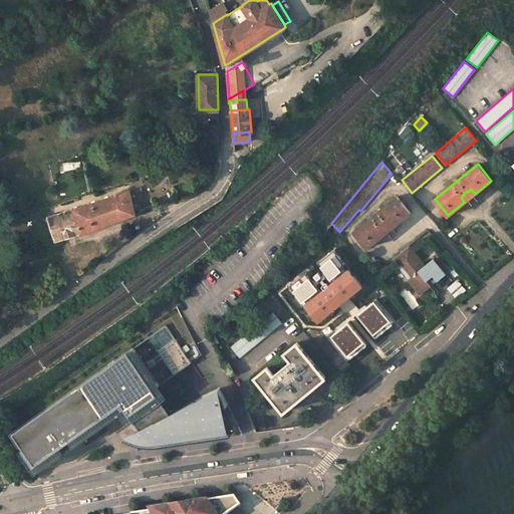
[(73,209),(50,217),(57,239),(81,232),(82,234),(136,214),(131,190),(73,209)]
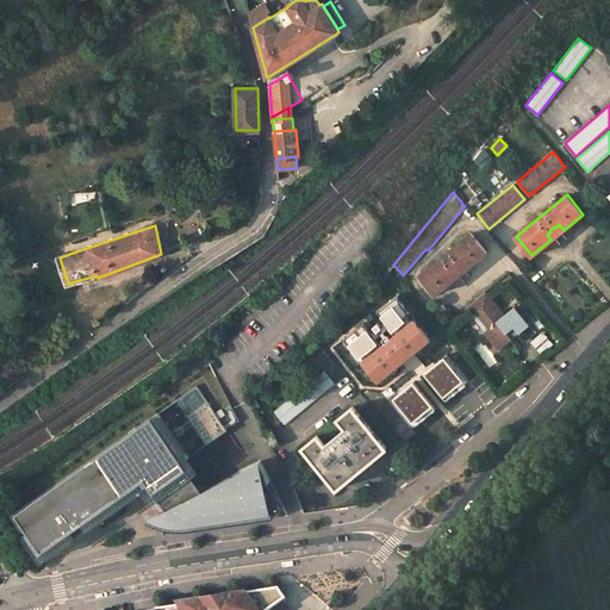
[(467,268),(487,253),(471,232),(419,275),(436,294),(455,278),(450,273),(454,271),(453,268),(459,265),(460,266),(464,263),(467,268)]
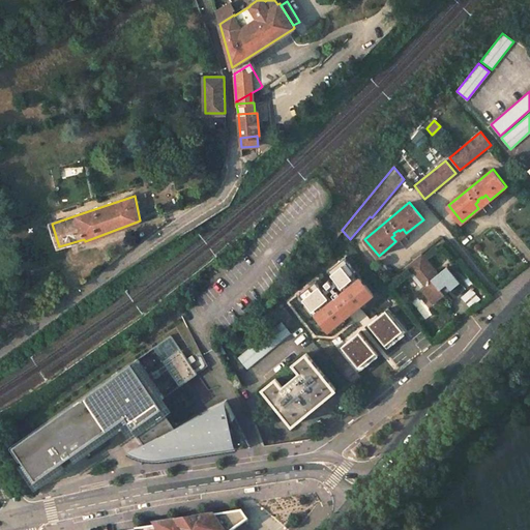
[(420,288),(433,303),(460,282),(447,266),(438,273),(421,254),(404,268),(407,272),(410,269),(423,286),(420,288)]
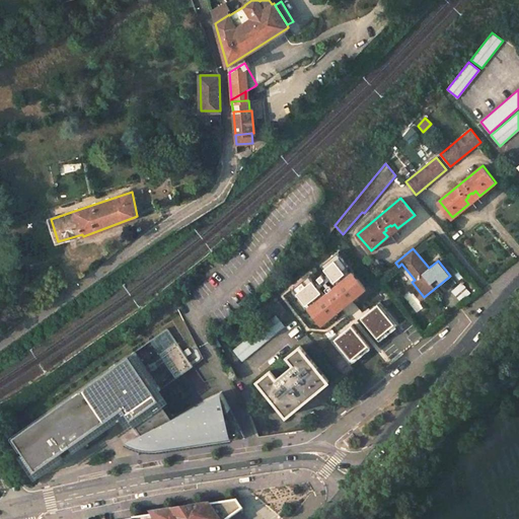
[(349,302),(366,288),(352,272),(308,307),(322,323),(339,310),(335,306),(339,304),(338,302),(342,298),(343,300),(346,297),(349,302)]
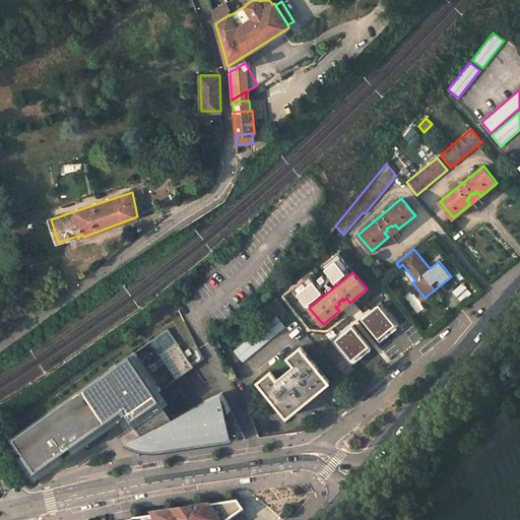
[(378,289),(364,300),(368,306),(382,297),(378,289)]
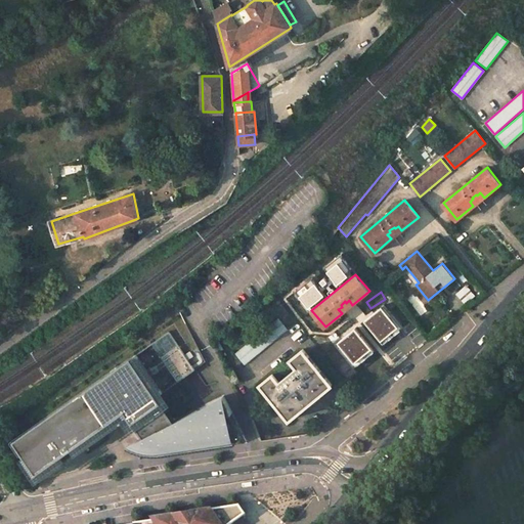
[(374,318),(390,339),(400,330),(385,310),(374,318)]
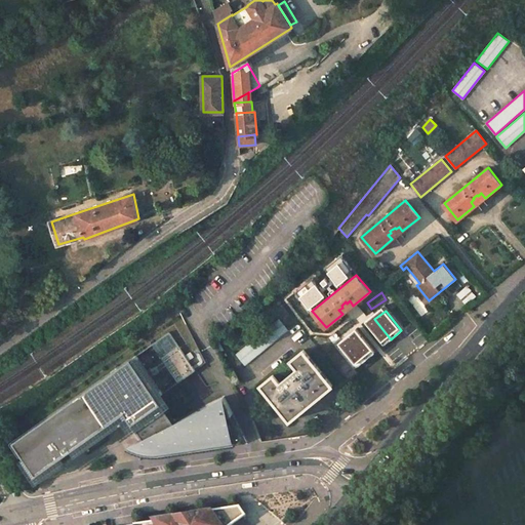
[(236,355),(244,365),(287,330),(279,319),(236,355)]
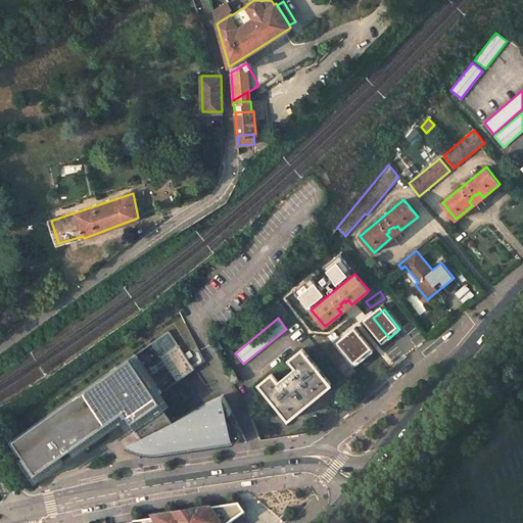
[(184,320),(15,438),(16,441),(20,442),(25,448),(20,450),(37,473),(57,459),(125,411),(135,425),(143,436),(175,420),(157,395),(205,362),(184,320)]
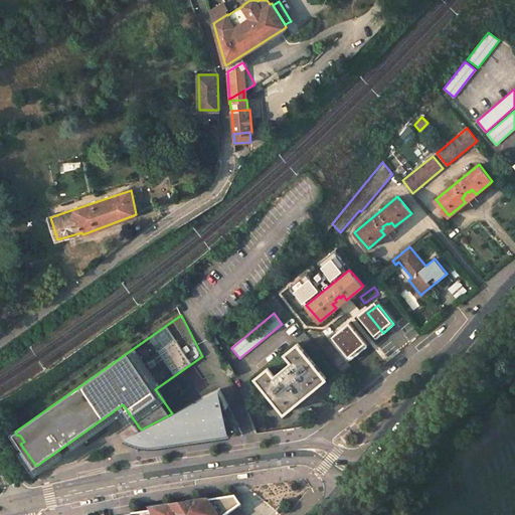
[(361,318),(356,322),(373,342),(379,338),(361,318)]
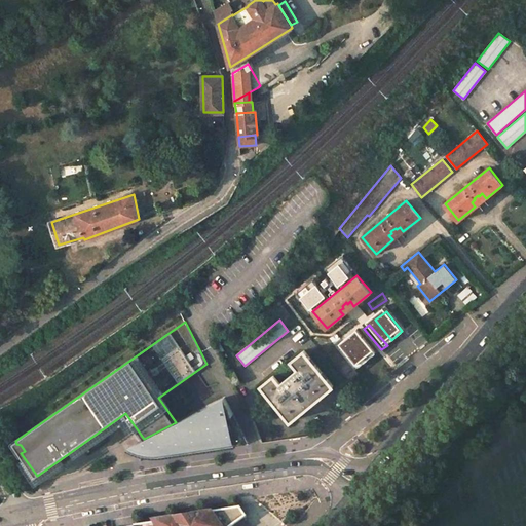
[(224,350),(218,339),(213,344),(217,353),(224,350)]
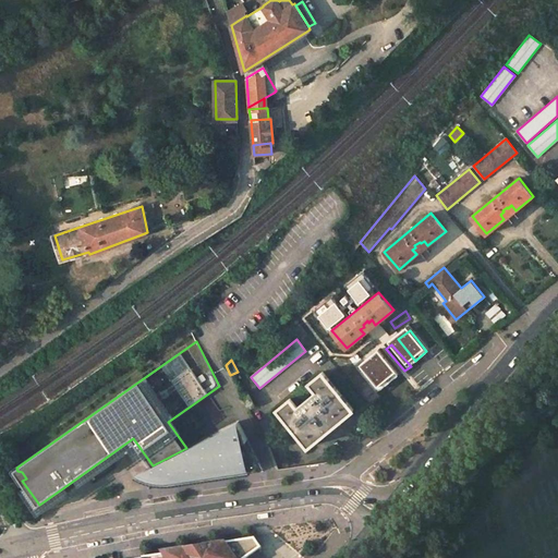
[(362,367),(379,390),(390,381),(373,360),(362,367)]
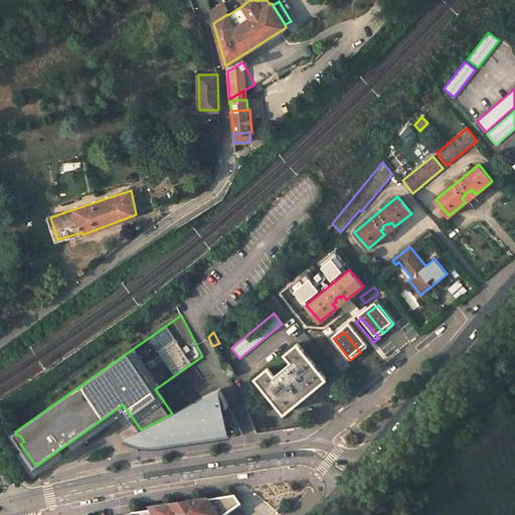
[(255,377),(285,412),(327,378),(298,343),(286,353),(292,361),(275,375),(268,367),(255,377)]
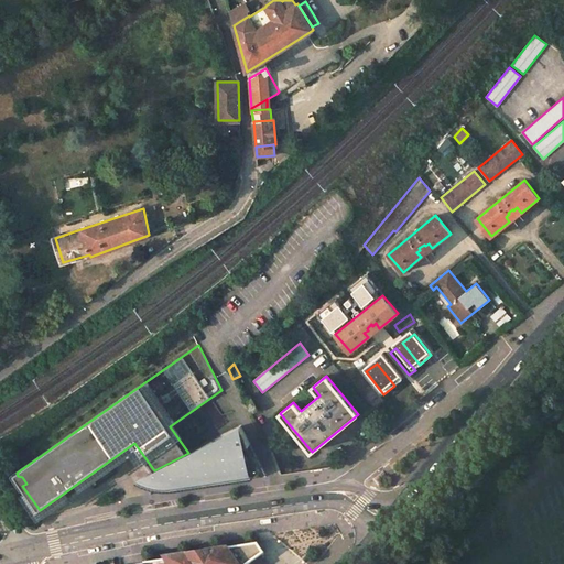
[(245,400),(251,413),(258,410),(251,397),(245,400)]
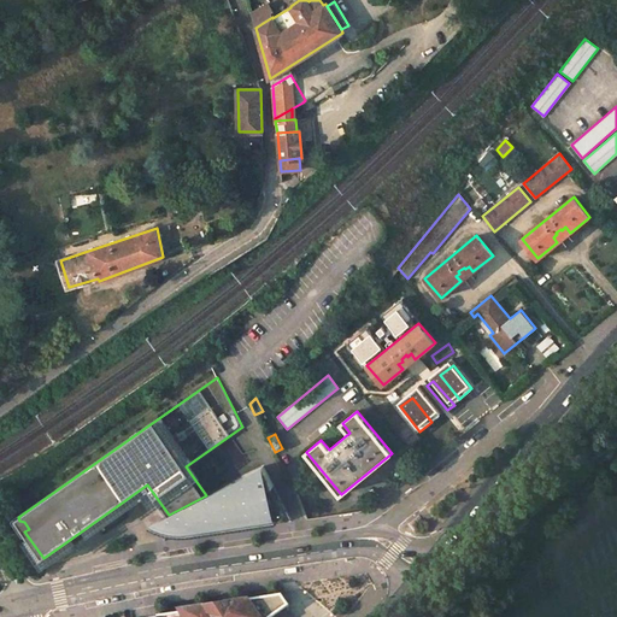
[(188,533),(264,521),(258,494),(272,487),(274,486),(263,466),(206,495),(169,515),(163,518),(164,529),(170,532),(177,533),(188,533)]
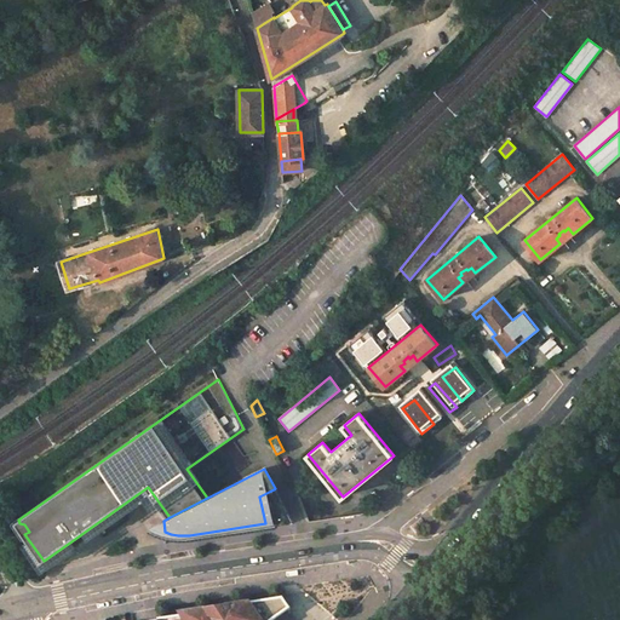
[(274,489),(259,497),(265,523),(290,520),(274,489)]
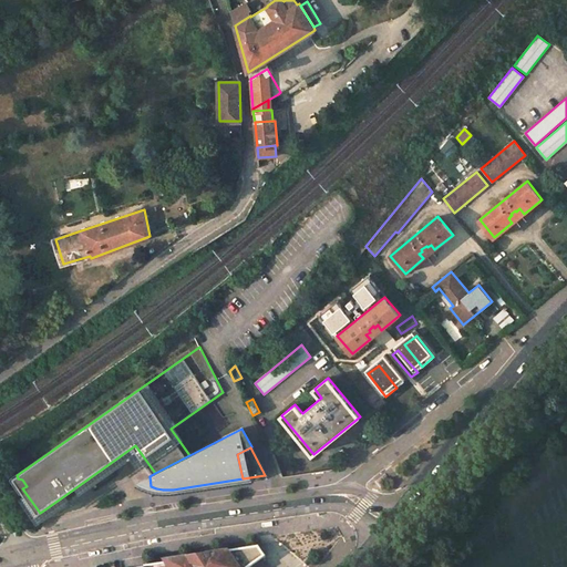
[(11,471),(3,474),(9,490),(17,486),(11,471)]
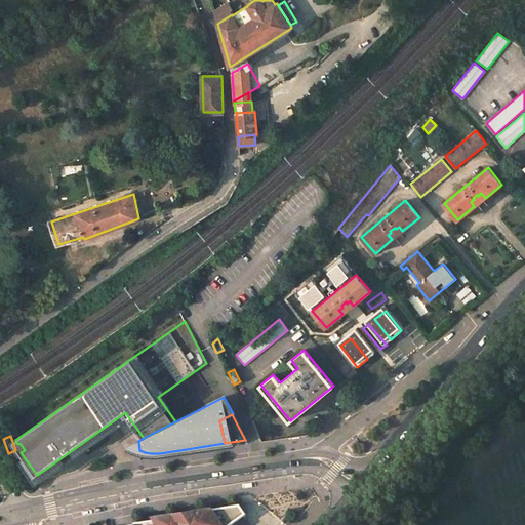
[(155,524),(233,524),(246,516),(240,508),(177,517),(153,520),(155,524)]
